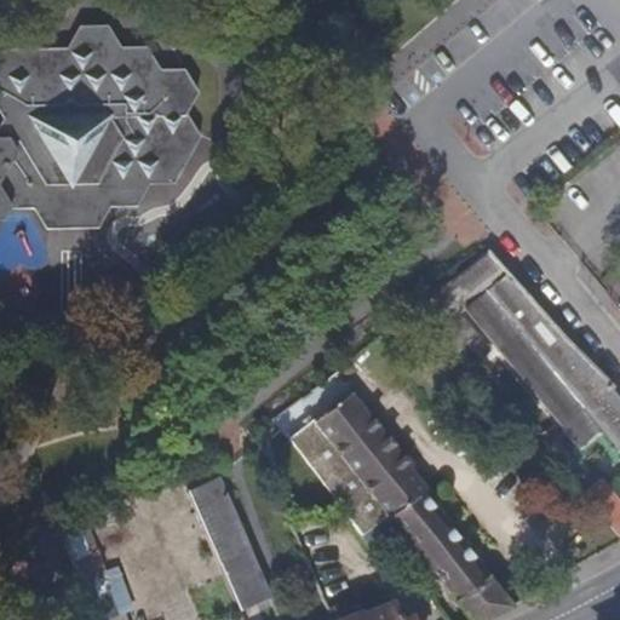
[(200,137),(187,114),(161,113),(149,93),(160,70),(145,47),(121,49),(108,26),(79,27),(67,49),(0,50),(0,112),(5,119),(3,124),(0,126),(0,220),(4,220),(10,210),(33,210),(47,185),(95,185),(109,207),(137,207),(148,185),(173,184),(200,137)]
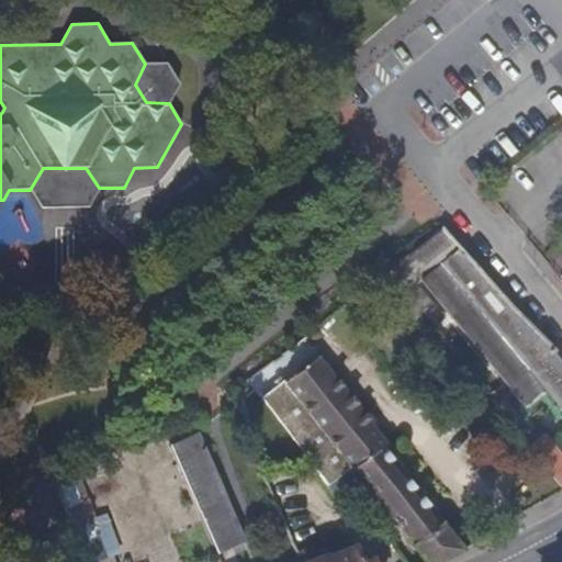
[(179,85),(167,63),(145,64),(135,85),(146,102),(169,103),(179,85)]
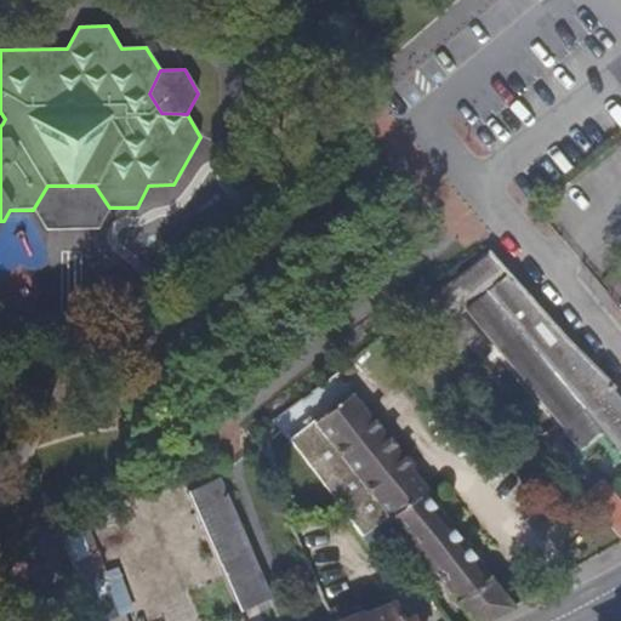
[(98,228),(109,208),(95,186),(47,186),(33,210),(45,231),(98,228)]
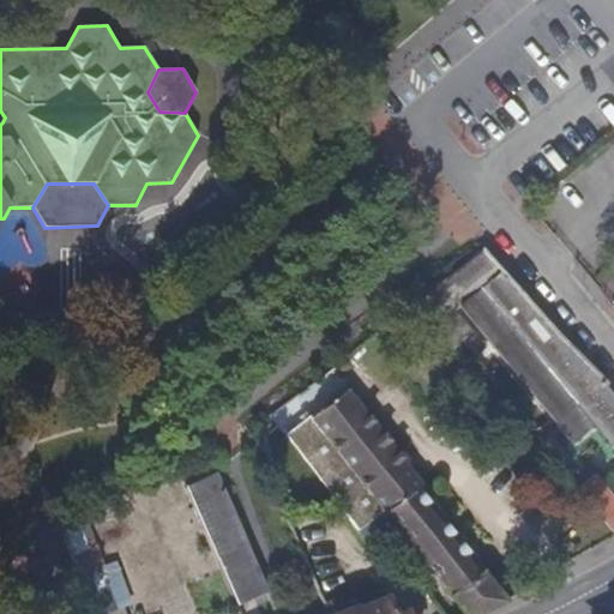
[(483,246),(423,294),(445,320),(461,307),(572,444),(595,425),(613,447),(613,391),(609,385),(560,333),(492,258),(483,246)]
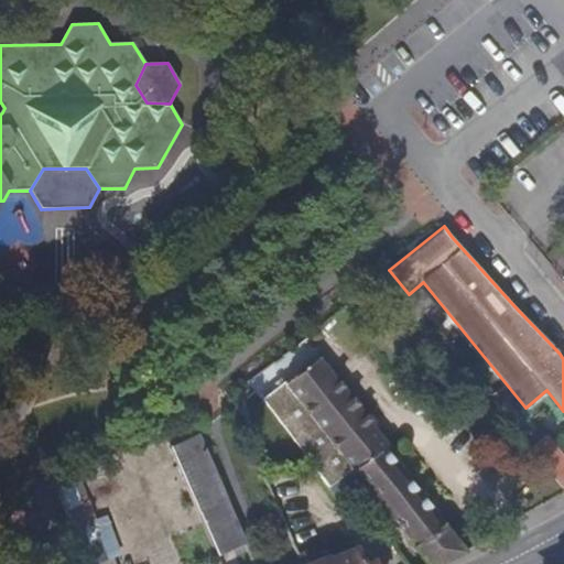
[(422,289),(411,296),(436,328),(447,320),(422,289)]
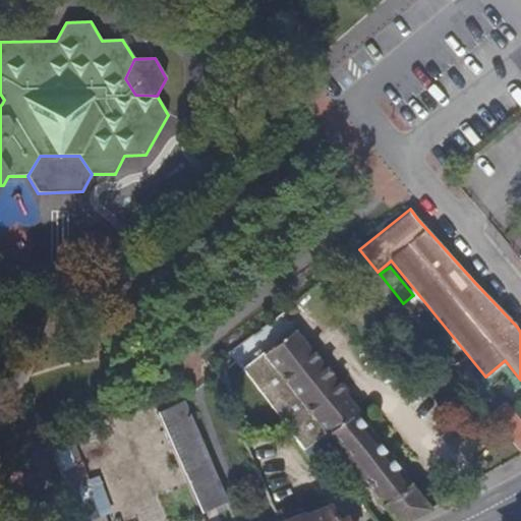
[(296,330),(265,355),(327,433),(395,520),(406,520),(431,510),(356,414),(360,411),(296,330)]
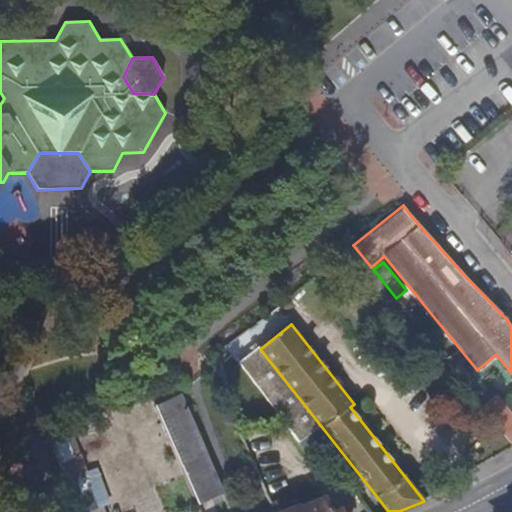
[(258,347),(239,362),(300,442),(321,426),(260,349),(258,347)]
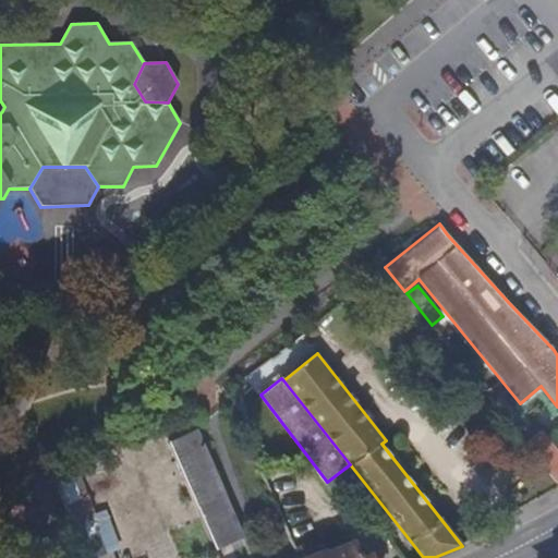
[(243,536),(197,431),(169,443),(216,548),(243,536)]
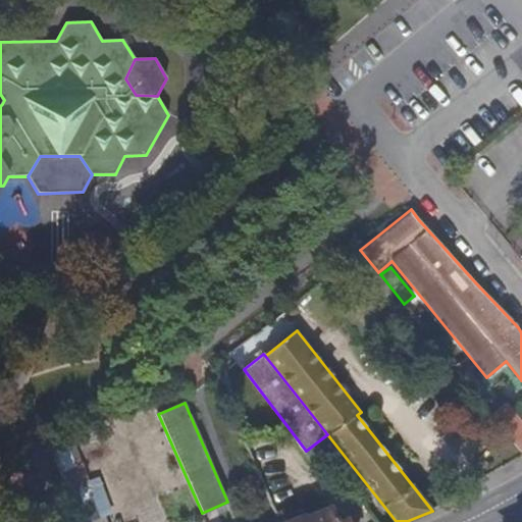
[(521,423),(506,404),(492,414),(521,451),(521,423)]
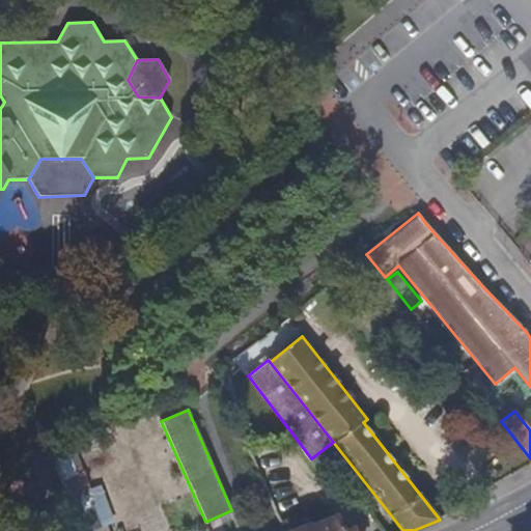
[(462,445),(473,426),(455,416),(445,435),(462,445)]
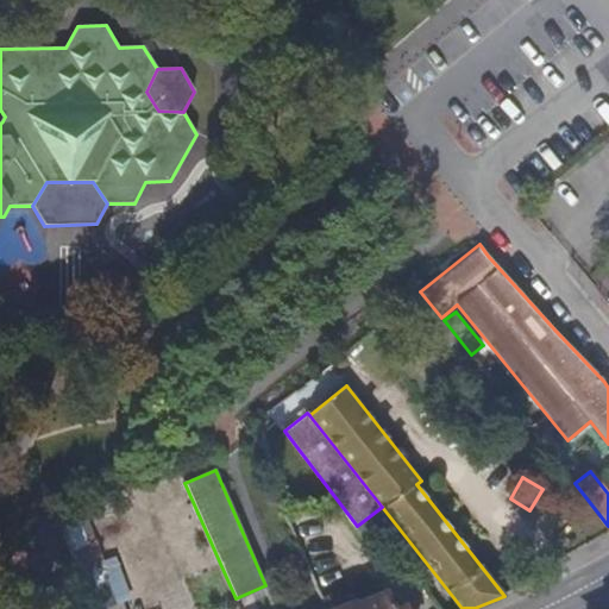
[(89,545),(76,513),(57,521),(66,542),(70,553),(89,545)]
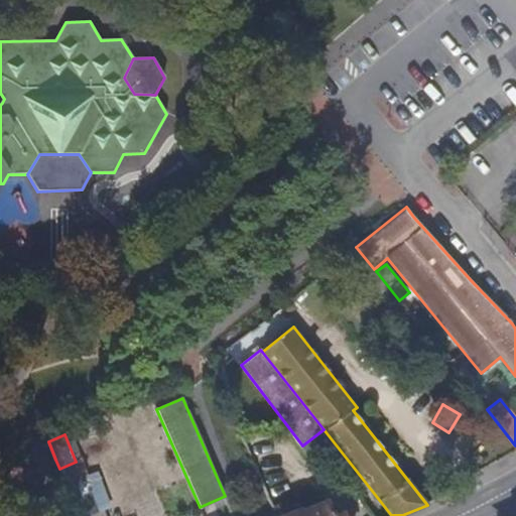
[(344,515),(343,512),(334,515),(327,501),(301,512),(300,510),(285,515),(344,515)]
